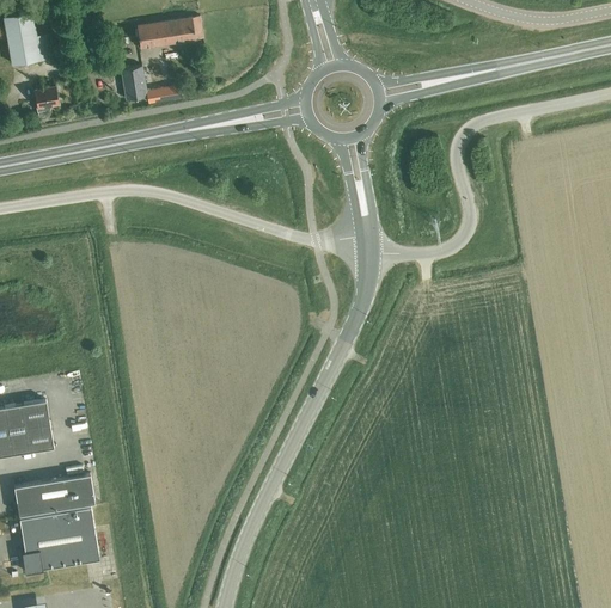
[(2,19),(11,67),(40,61),(31,14),(2,19)]
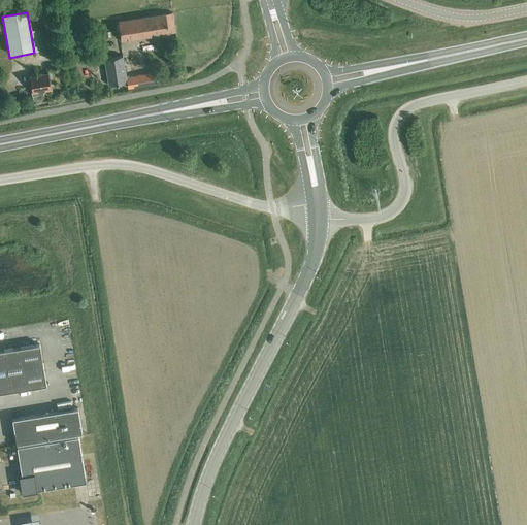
[(117,23),(120,42),(174,35),(171,14),(117,23)]
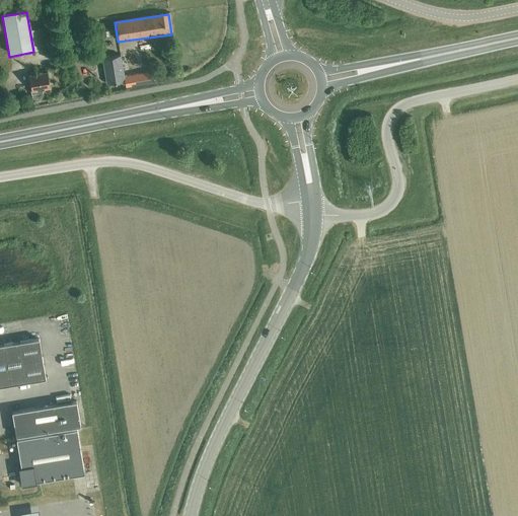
[(124,82),(125,87),(154,83),(152,73),(123,78),(119,56),(100,59),(105,85),(124,82)]
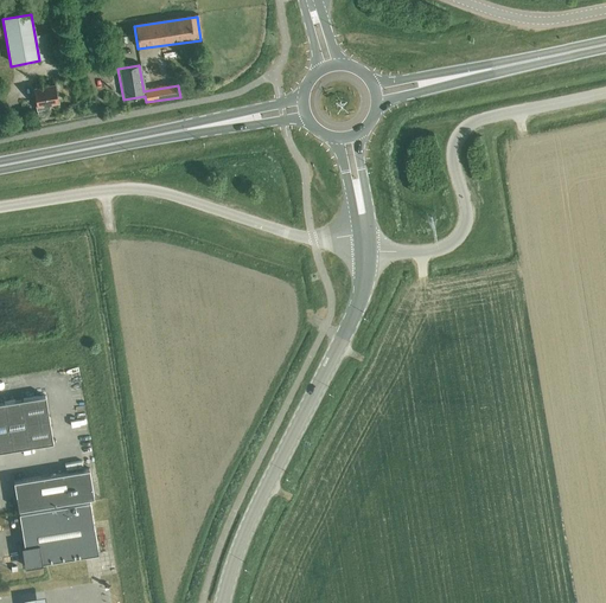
[(34,92),(39,119),(39,120),(44,120),(43,113),(50,111),(50,106),(58,104),(56,89),(34,92)]
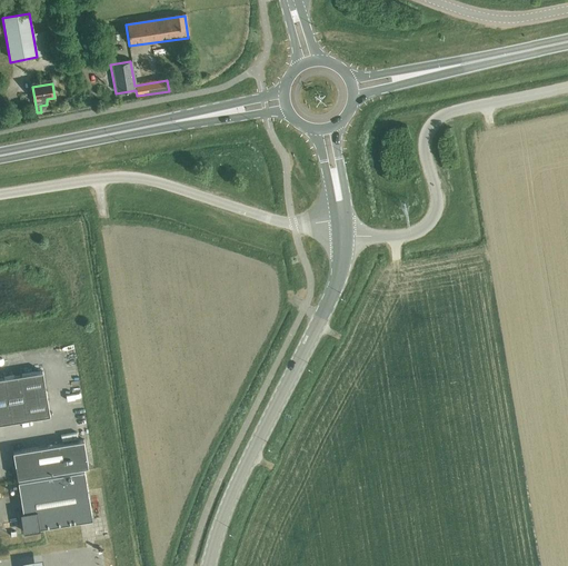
[(0,426),(49,418),(42,374),(0,380),(0,426)]
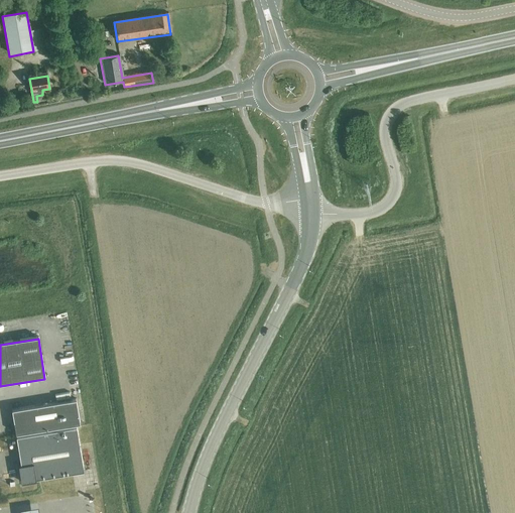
[(76,401),(11,412),(15,436),(79,425),(76,401)]
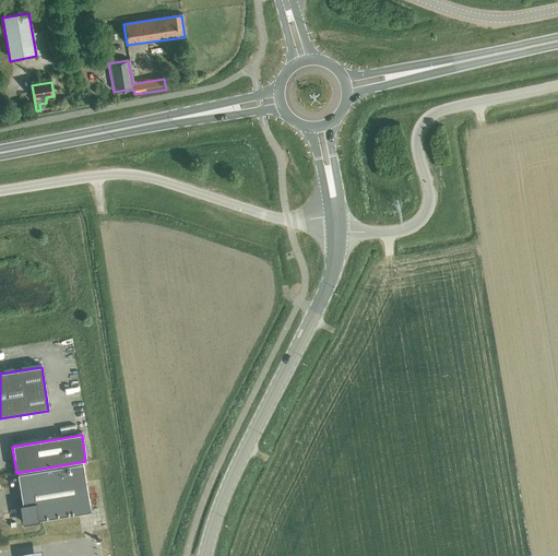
[(38,523),(38,522),(90,513),(82,465),(16,476),(22,506),(20,507),(22,525),(38,523)]
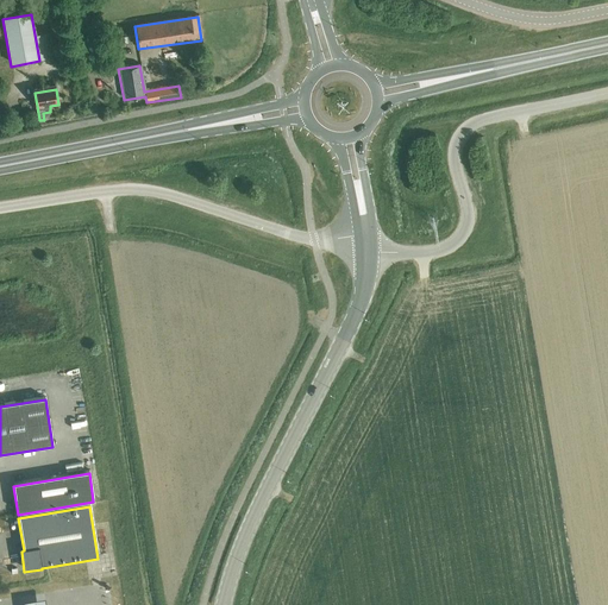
All buildings are outlined.
